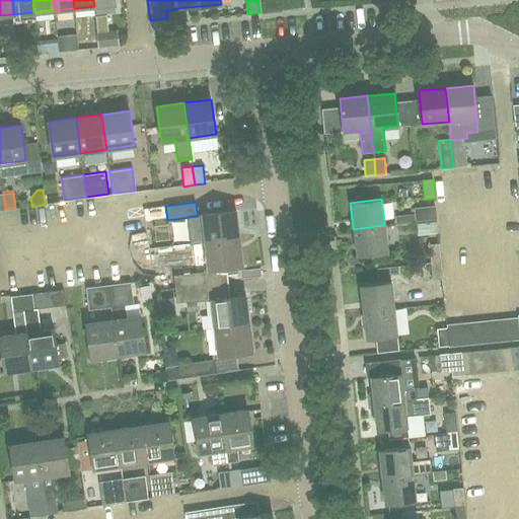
[(205,241),(239,237),(236,211),(202,215),(205,241)]
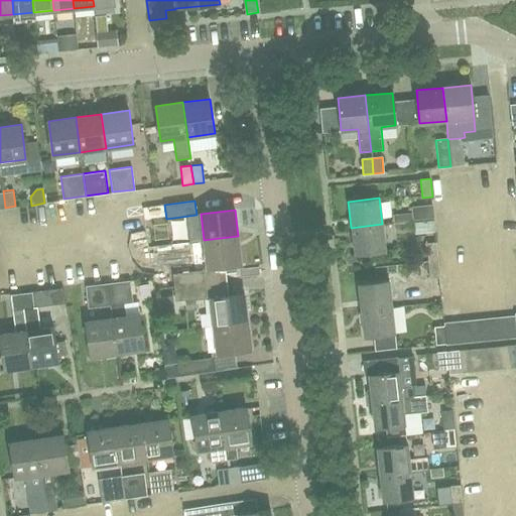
[(424,236),(444,234),(443,219),(423,221),(424,236)]
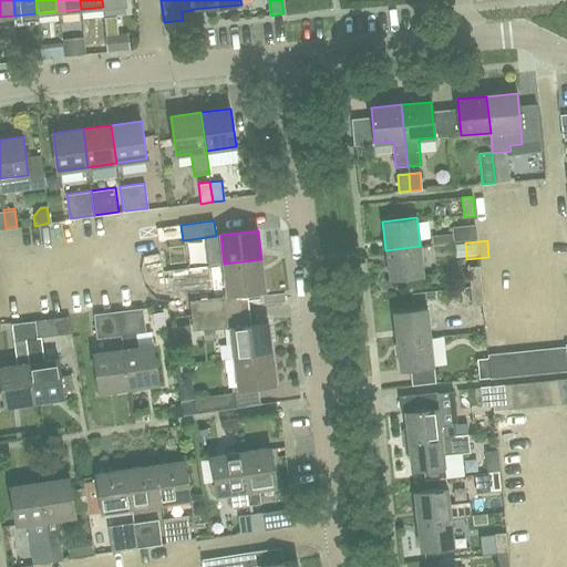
[(389,279),(423,275),(420,246),(385,250),(389,279)]
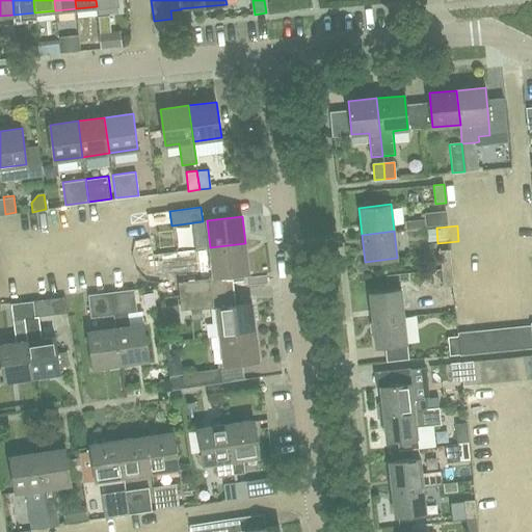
[(213,275),(248,271),(245,243),(210,247),(213,275)]
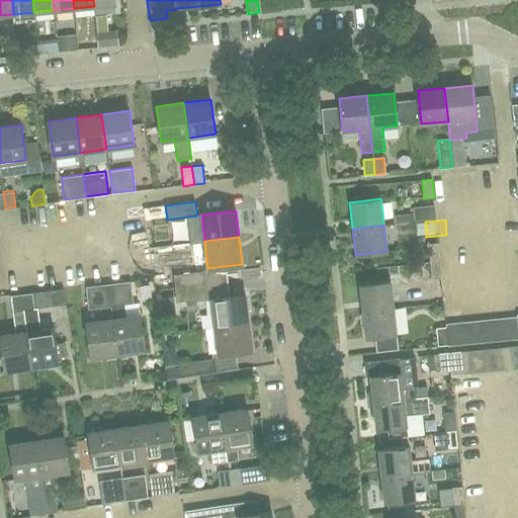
[(430,262),(440,261),(438,244),(428,245),(430,262)]
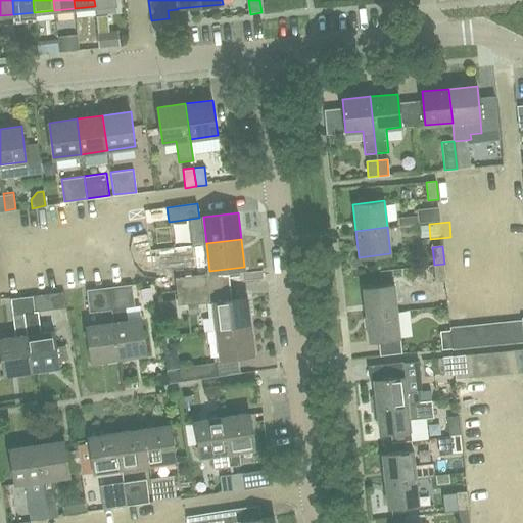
[(436,283),(446,282),(444,264),(434,265),(436,283)]
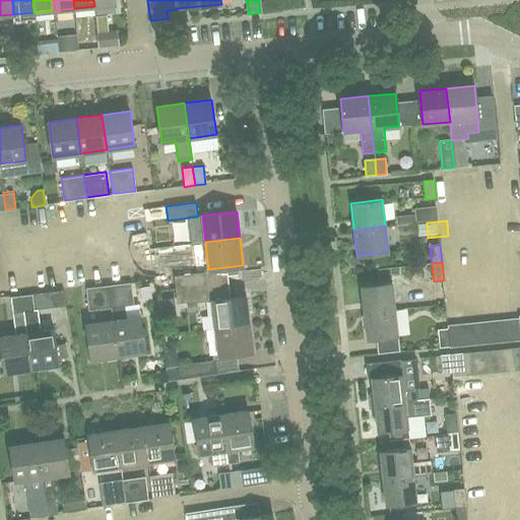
[(176,288),(205,284),(204,272),(174,276),(176,288)]
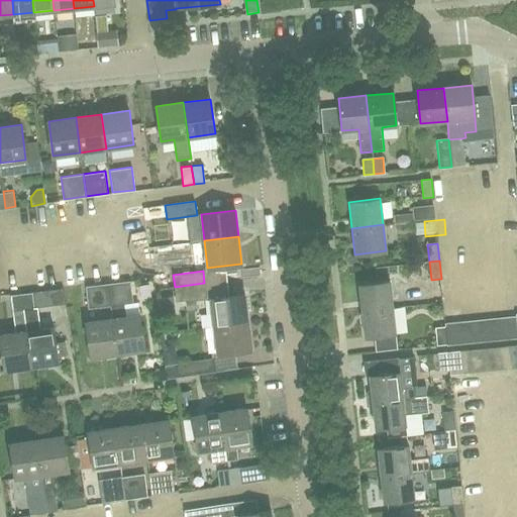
[(127,316),(125,304),(132,303),(130,281),(108,284),(111,306),(112,318),(113,318),(117,353),(145,349),(140,314),(127,316)]
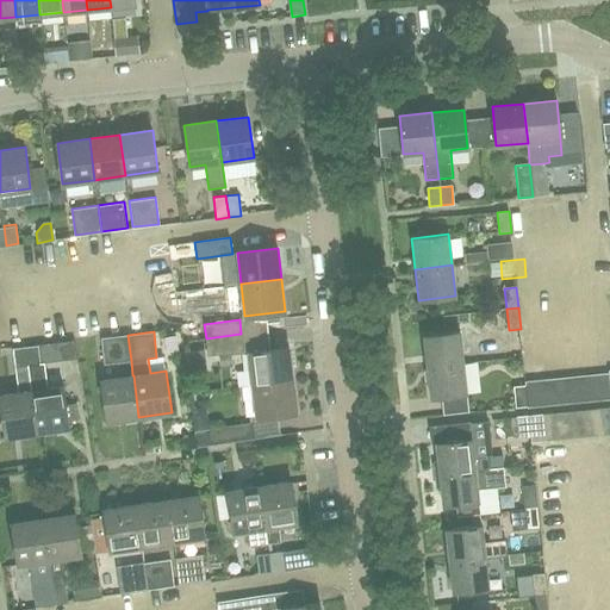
[(425,366),(462,362),(460,331),(458,331),(442,334),(436,334),(435,334),(423,335),(425,366)]
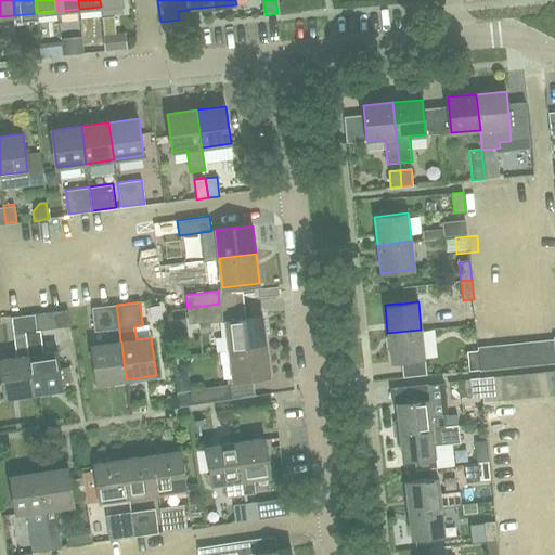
[(189,322),(221,318),(219,304),(188,308),(189,322)]
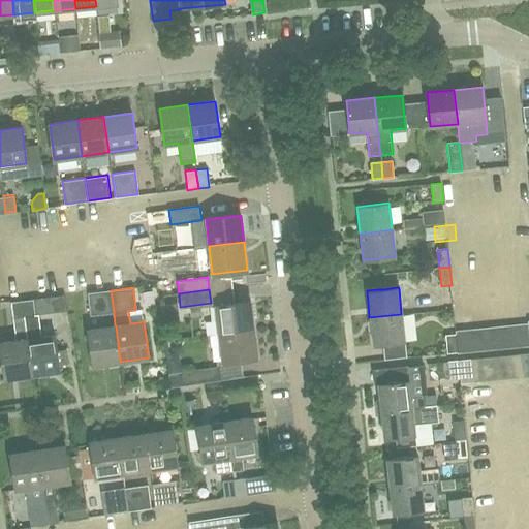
[(91,316),(114,313),(111,290),(88,292),(91,316)]
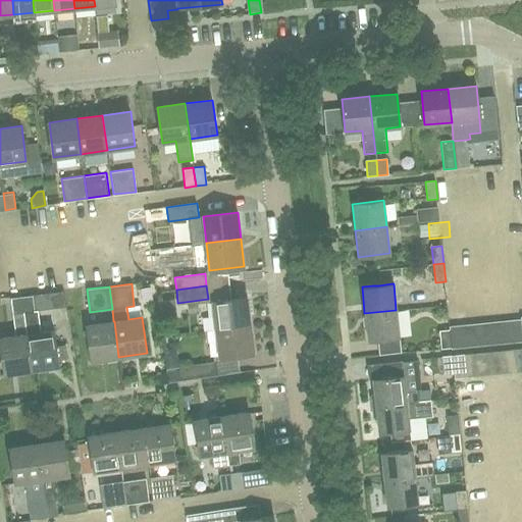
[(13,314),(23,313),(21,297),(11,298),(13,314)]
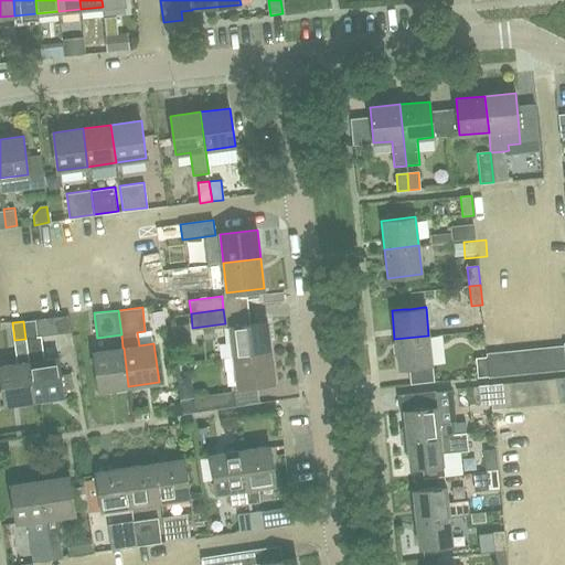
[(234,356),(272,351),(268,322),(231,327),(232,342),(226,343),(227,356),(234,356)]
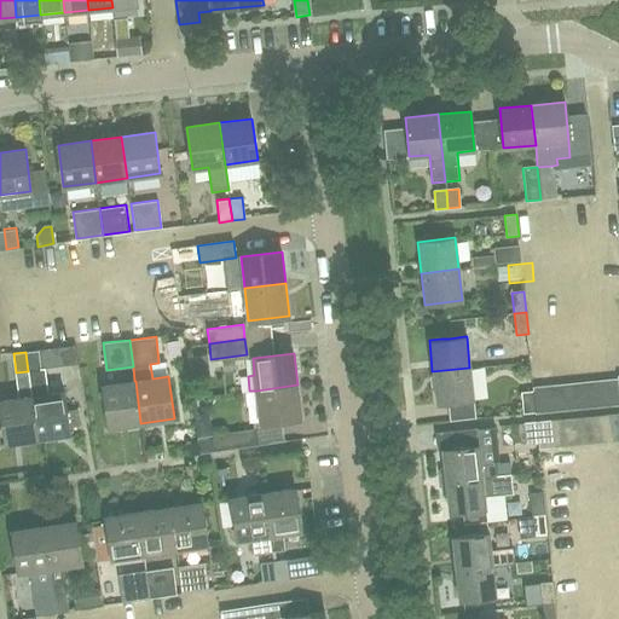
[(435,403),(473,399),(469,368),(432,371),(435,403)]
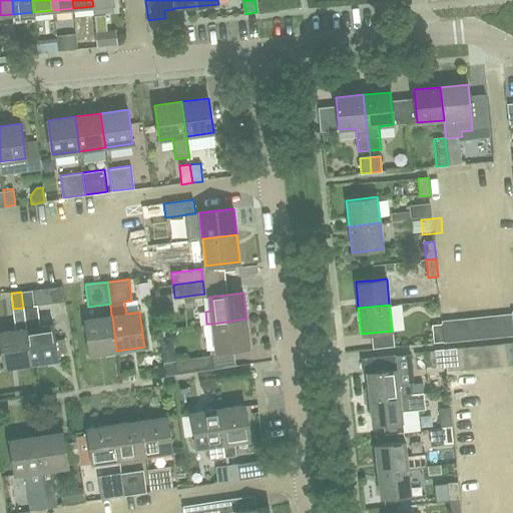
[(37,306),(34,306),(23,308),(26,328),(31,363),(58,359),(55,342),(53,324),(39,326),(37,306)]
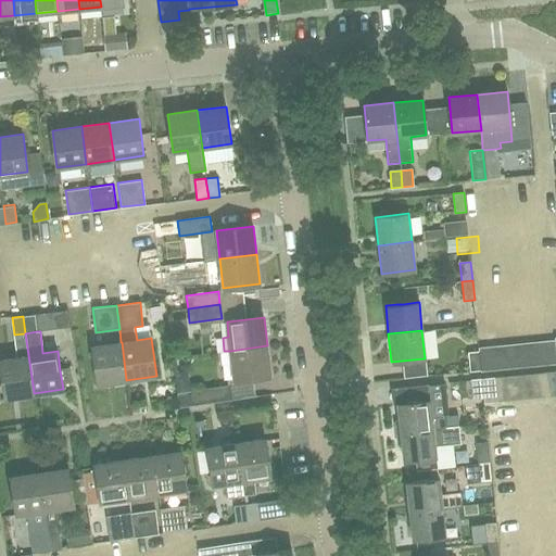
[(544,365),(555,363),(555,354),(555,341),(542,342),(544,365)]
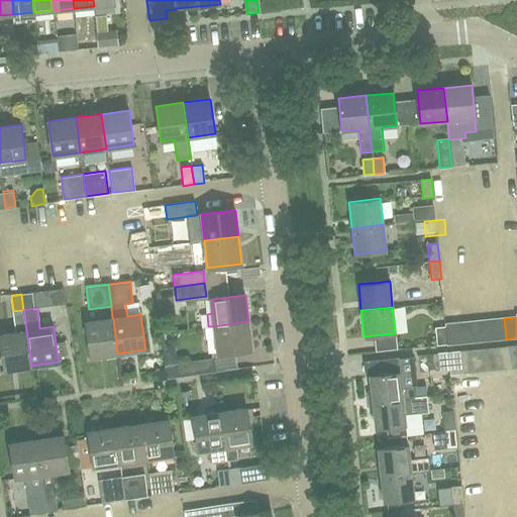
[(91,356),(117,353),(113,318),(112,318),(86,322),(91,356)]
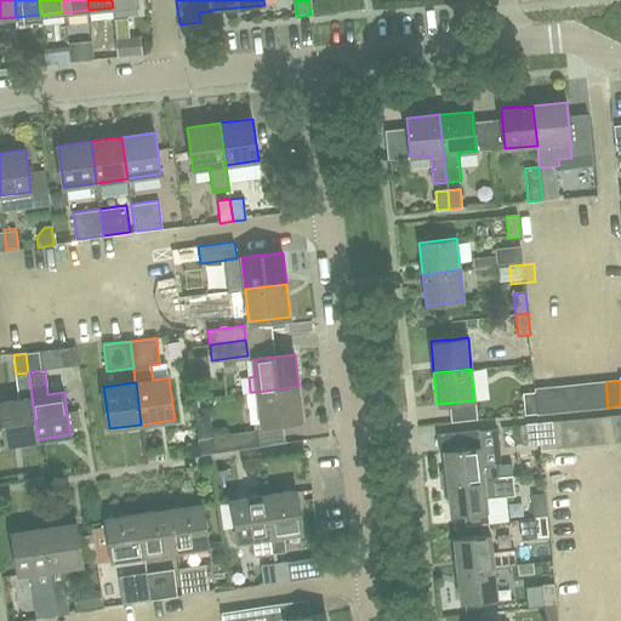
[(593,409),(608,408),(605,382),(591,383),(593,409)]
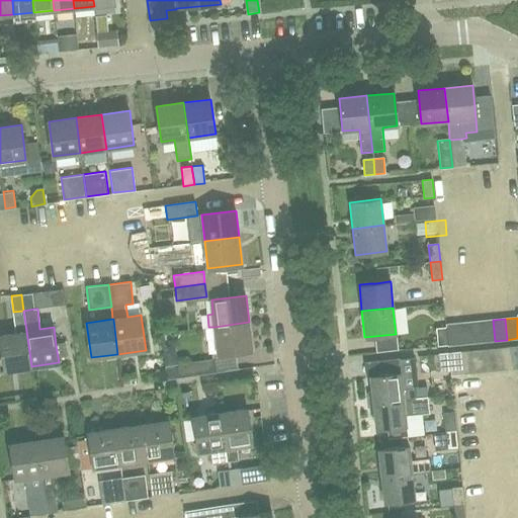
[(484,342),(495,341),(493,320),(482,321),(484,342)]
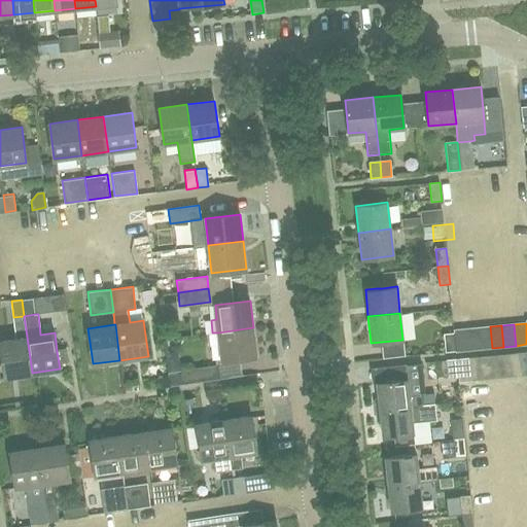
[(480,349),(492,348),(490,326),(478,327),(480,349)]
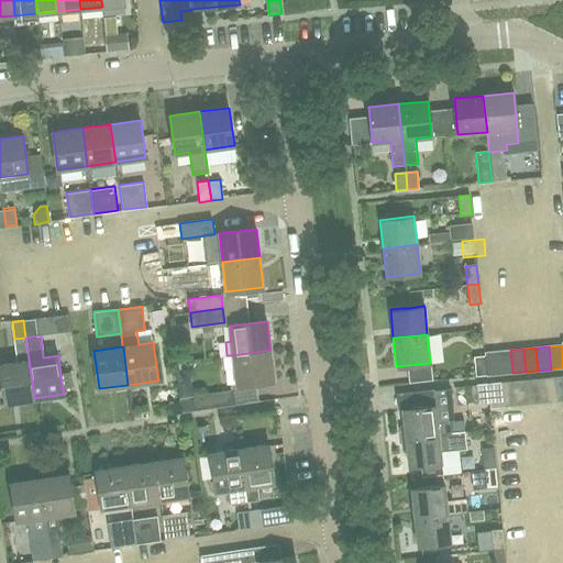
[(236,385),(274,381),(271,350),(233,355),(236,385)]
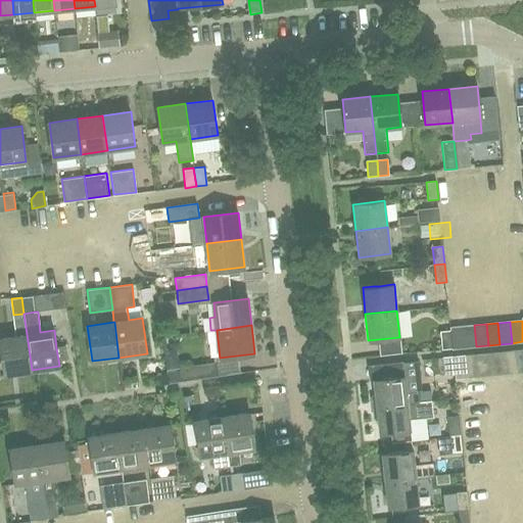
[(465,347),(476,346),(474,325),(463,326),(465,347)]
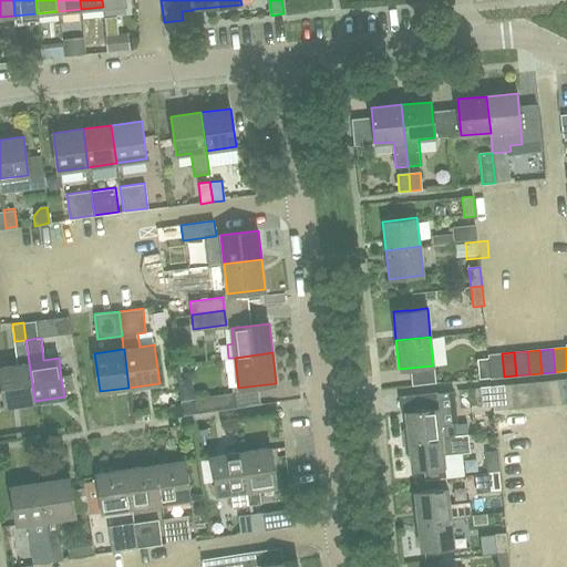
[(491,378),(504,377),(502,353),(488,354),(488,359),(491,378)]
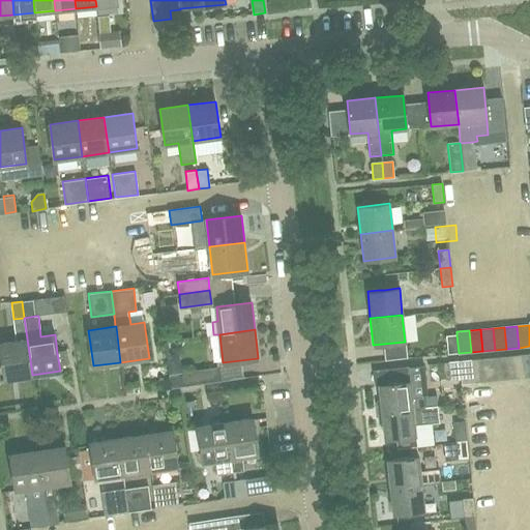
[(448,354),(459,353),(457,335),(446,336),(448,354)]
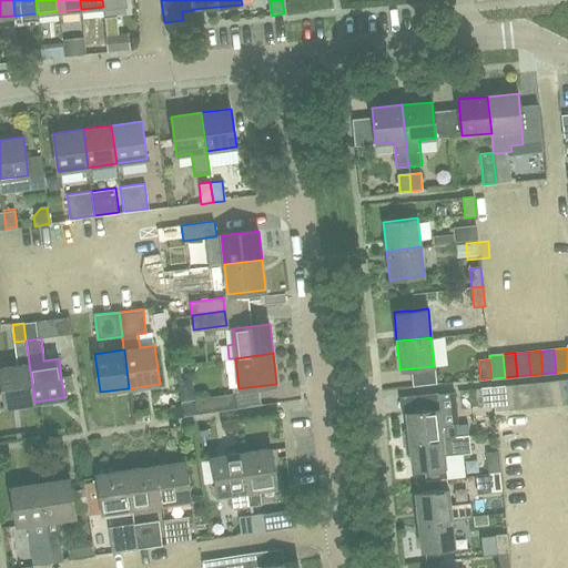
[(0,367),(6,406),(34,402),(29,363),(0,366),(0,367)]
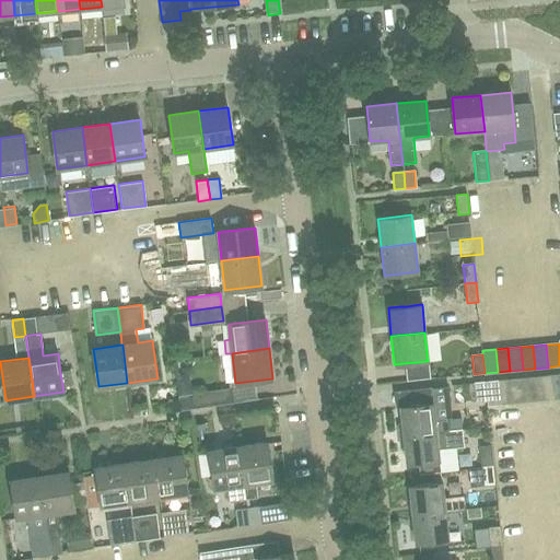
[(552,399),(559,398),(559,374),(550,375),(552,399)]
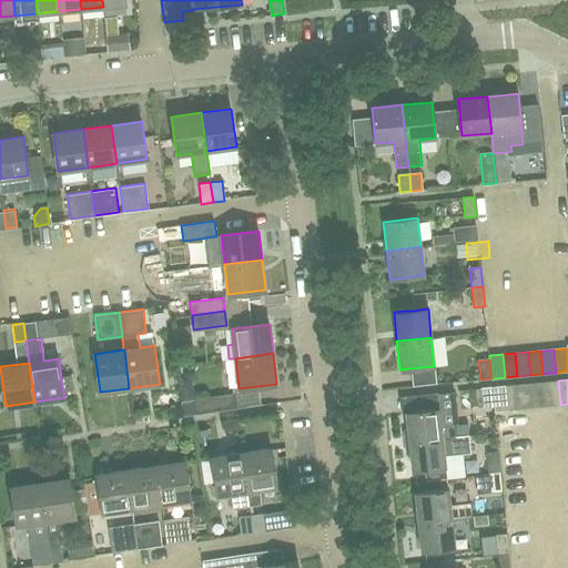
[(547,406),(560,405),(558,381),(545,382),(547,406)]
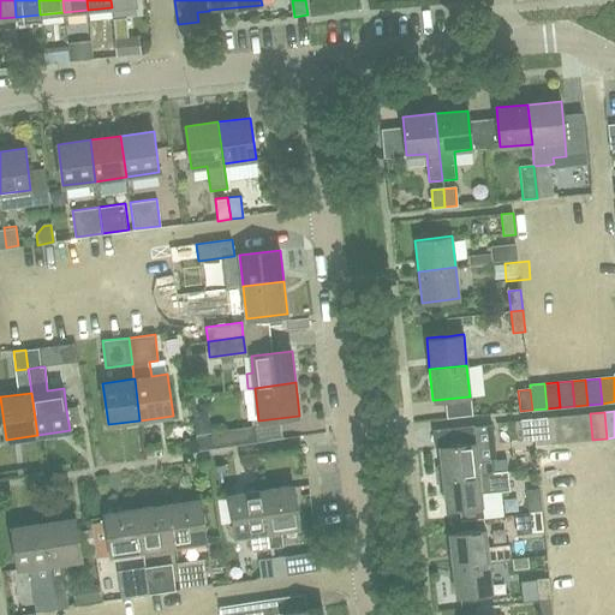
[(578,441),(592,440),(590,413),(575,415),(578,441)]
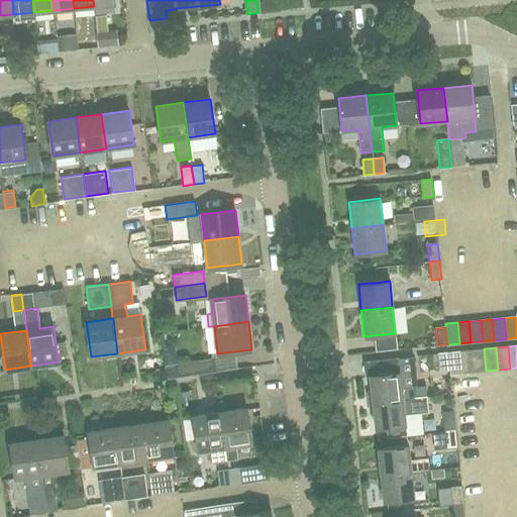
[(474,372),(486,371),(484,348),(472,349),(474,372)]
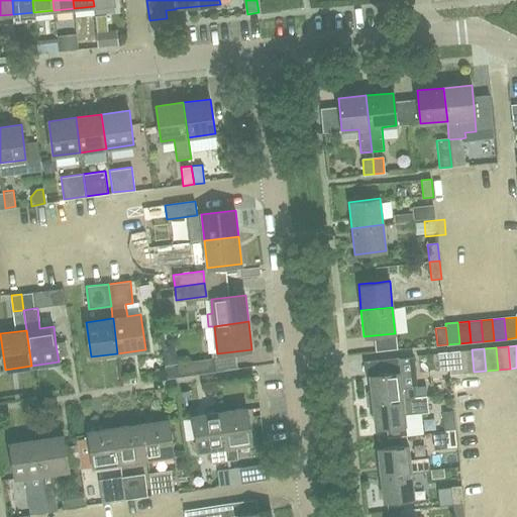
[(163,350),(165,367),(177,365),(175,349),(163,350)]
